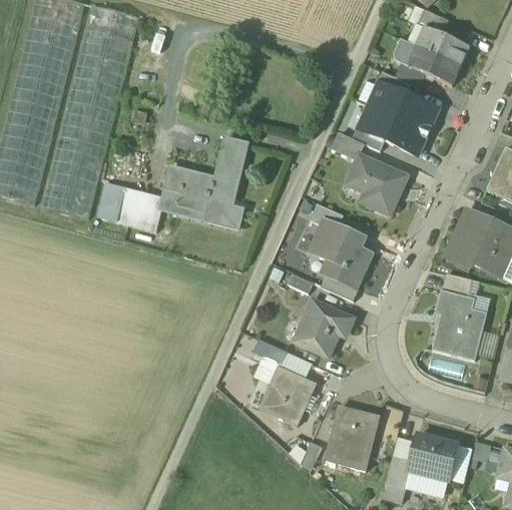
[(85,4),(69,0),(35,0),(0,146),(0,196),(36,205),(85,4)]
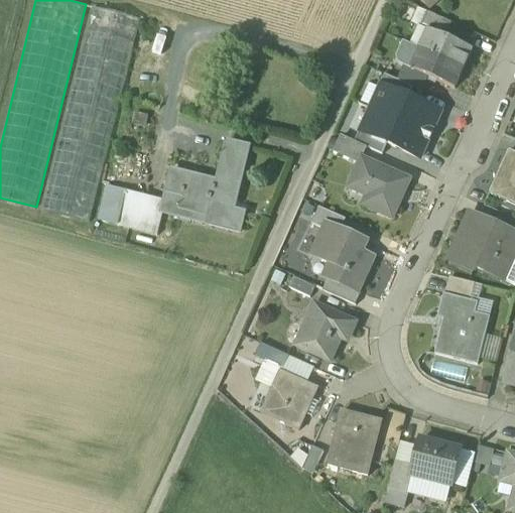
[(94,6),(43,209),(91,221),(141,18),(94,6)]
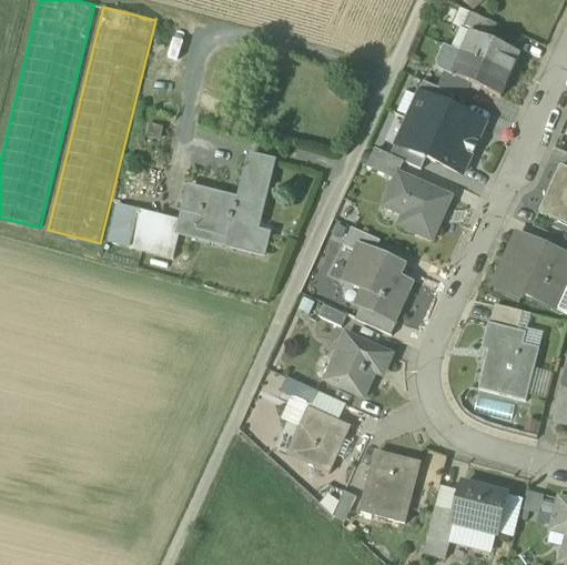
[(497,23),(471,11),(464,27),(489,39),(497,23)]
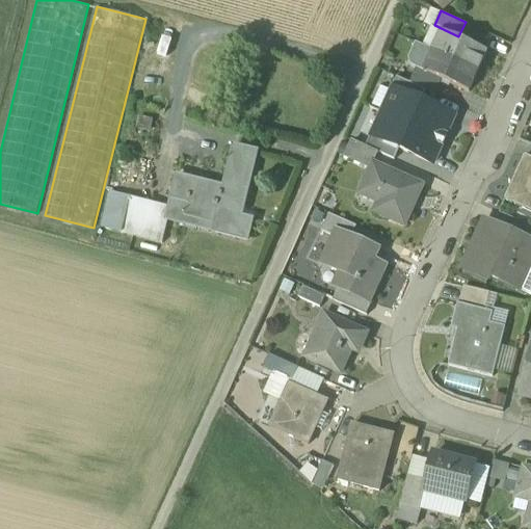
[(458,36),(434,25),(433,26),(441,29),(432,48),(478,69),(487,49),(458,36)]
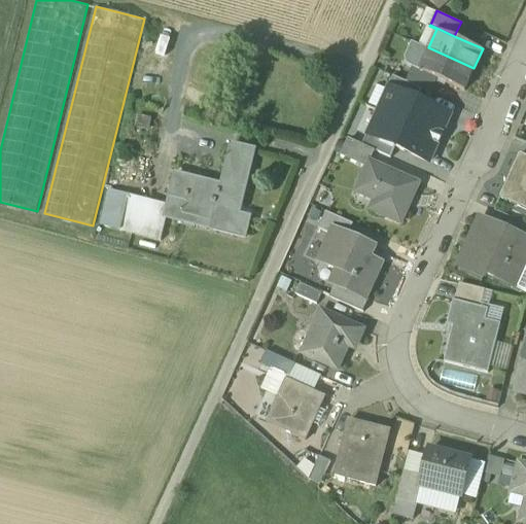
[(474,68),(428,47),(420,66),(413,63),(412,64),(436,75),(464,88),(474,68)]
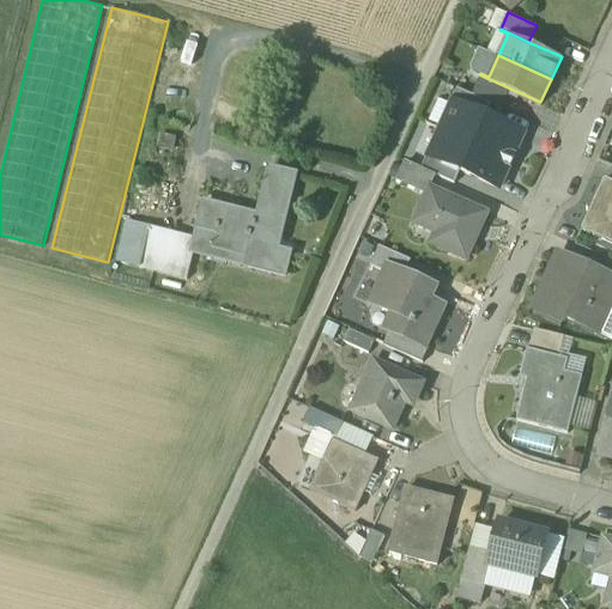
[(508,87),(479,74),(472,92),(501,104),(508,87)]
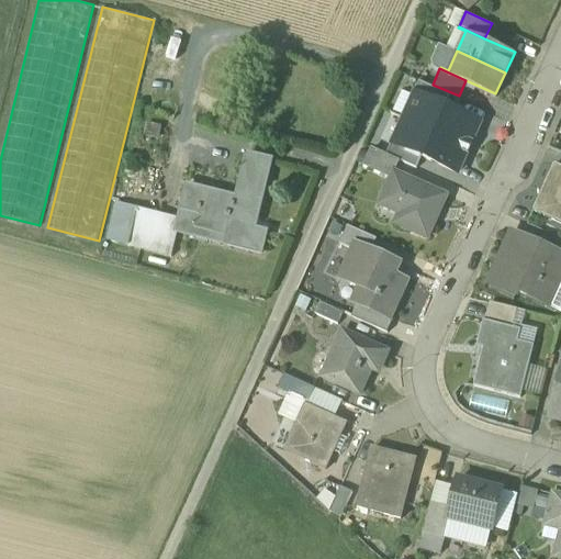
[(416,91),(445,104),(450,93),(419,79),(414,91),(416,91)]
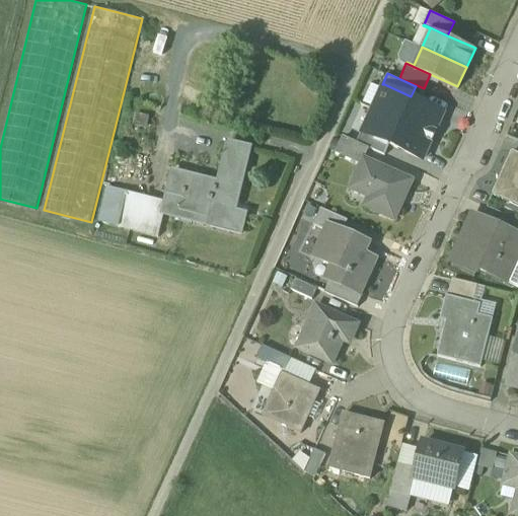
[(411,96),(384,84),(364,130),(389,141),(423,156),(444,112),(411,96)]
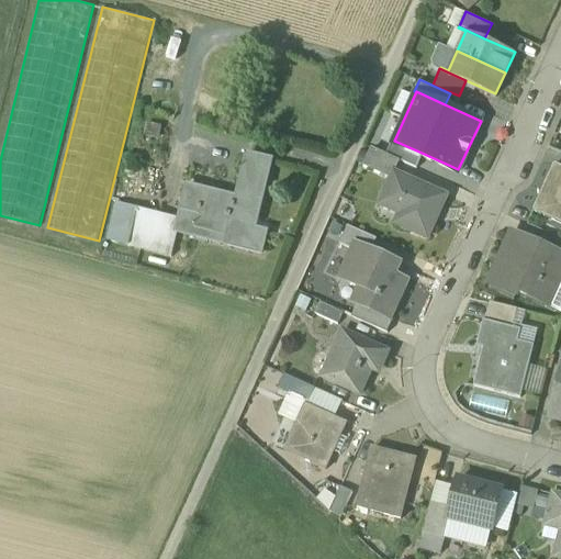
[(416,166),(422,153),(394,141),(393,140),(388,153),(400,158),(416,166)]
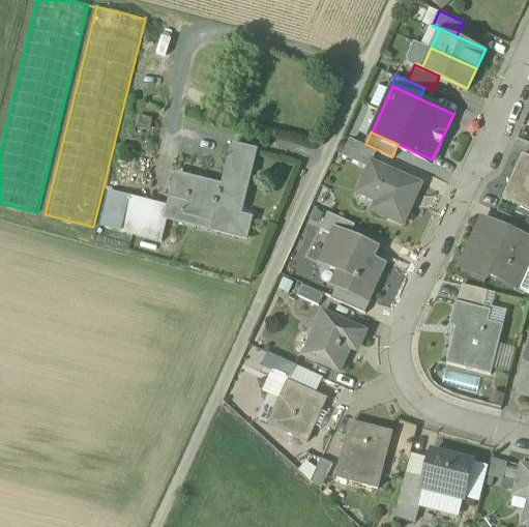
[(365,144),(351,137),(343,154),(370,166),(372,162),(377,149),(365,144)]
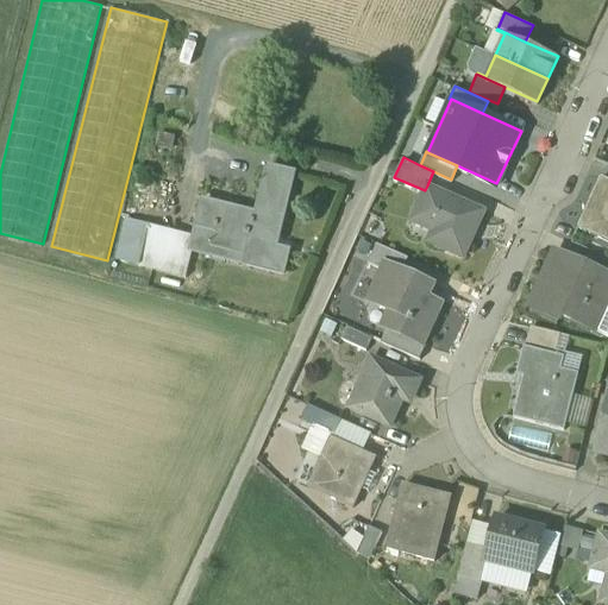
[(257,212),(204,199),(198,226),(215,231),(211,245),(244,253),(242,260),(283,271),(289,249),(275,245),(294,171),(269,164),(257,212)]
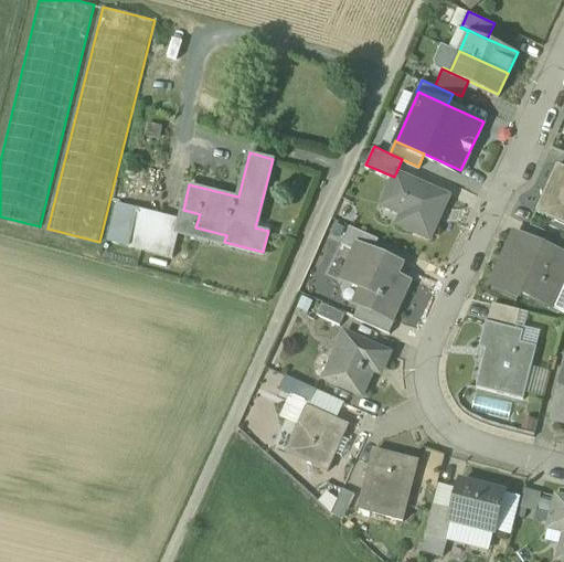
[(563,165),(557,162),(536,209),(559,219),(563,209),(563,165)]
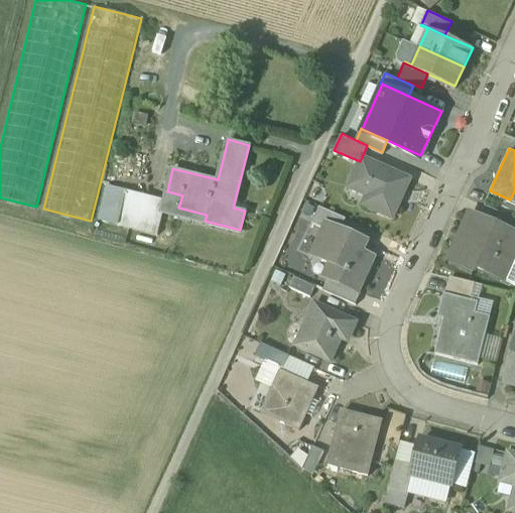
[(409,178),(362,157),(360,161),(349,185),(377,198),(373,207),(392,216),(409,178)]
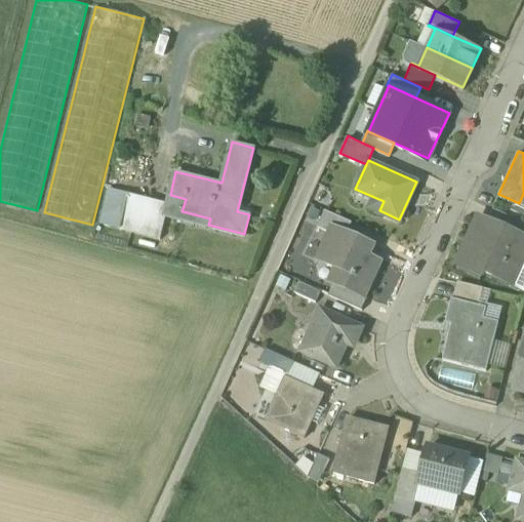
[(112,188),(103,224),(157,237),(166,201),(112,188)]
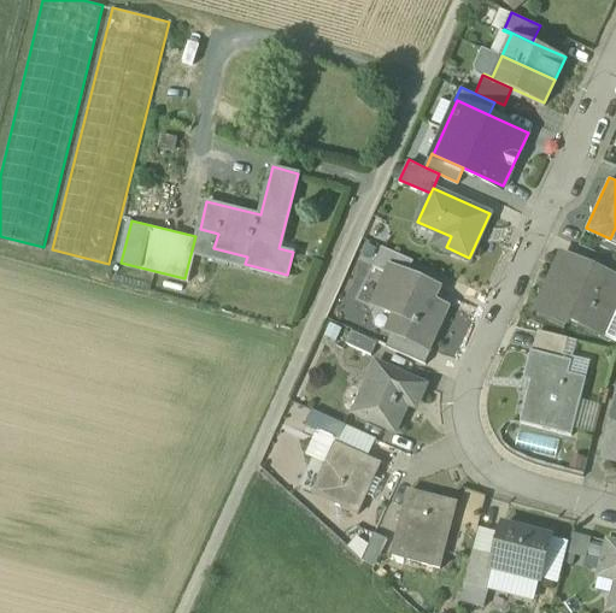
[(414,259),(382,245),(374,264),(388,270),(391,264),(408,271),(414,259)]
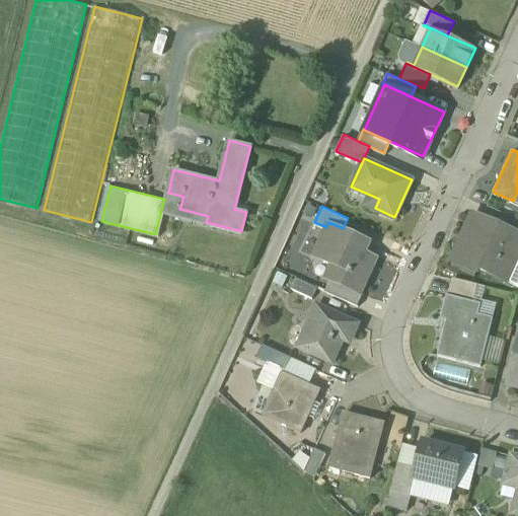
[(517,231),(475,212),(453,260),(476,270),(478,266),(505,278),(517,248),(517,231)]
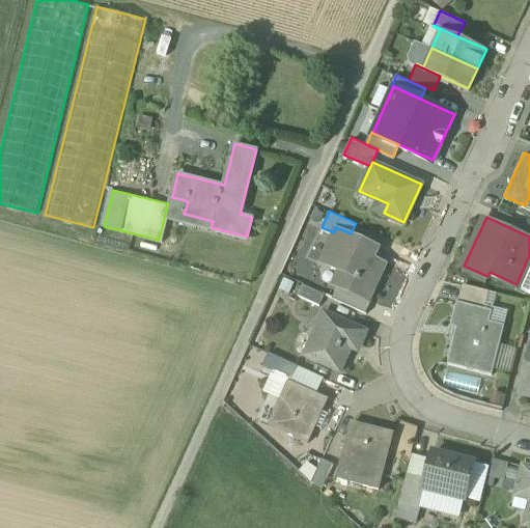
[(351,233),(336,227),(334,232),(322,259),(345,271),(339,284),(367,299),(368,298),(384,262),(370,256),(375,245),(351,233)]
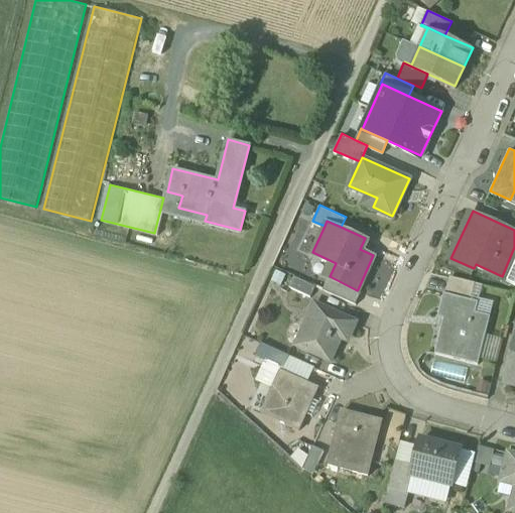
[(315,284),(293,274),(288,286),(310,296),(315,284)]
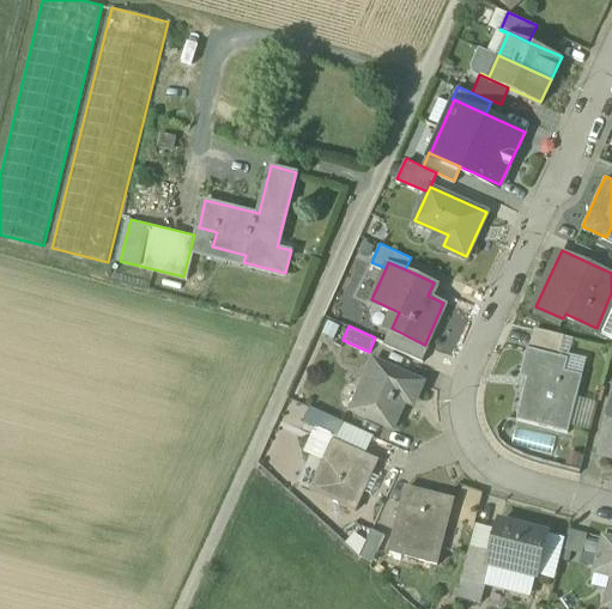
[(564,334),(535,326),(529,347),(559,354),(564,334)]
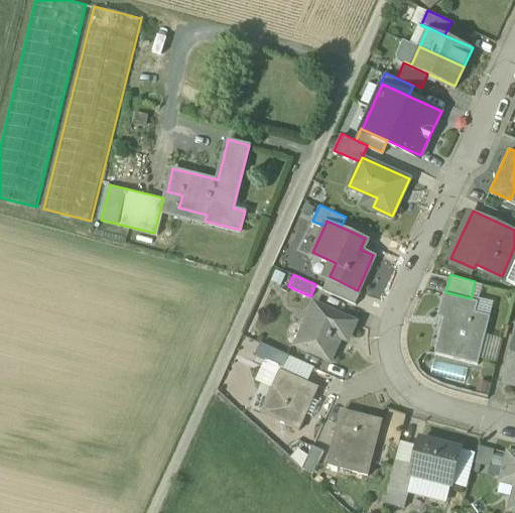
[(330,276),(328,276),(323,287),(355,302),(361,290),(358,289),(357,290),(330,276)]
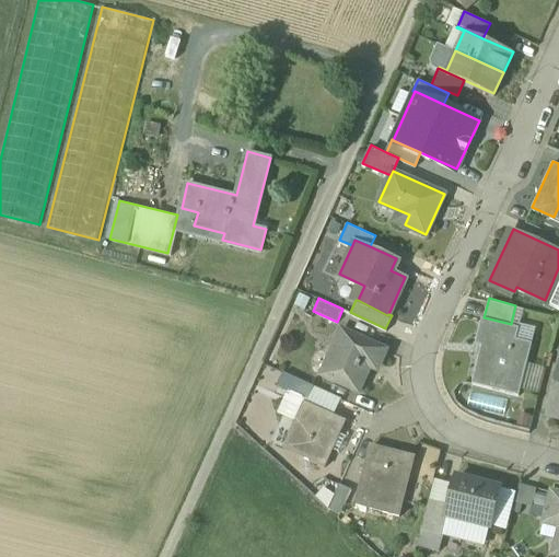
[(484,317),(481,316),(476,341),(482,344),(473,381),(519,393),(532,341),(516,338),(520,326),(511,324),(484,317)]
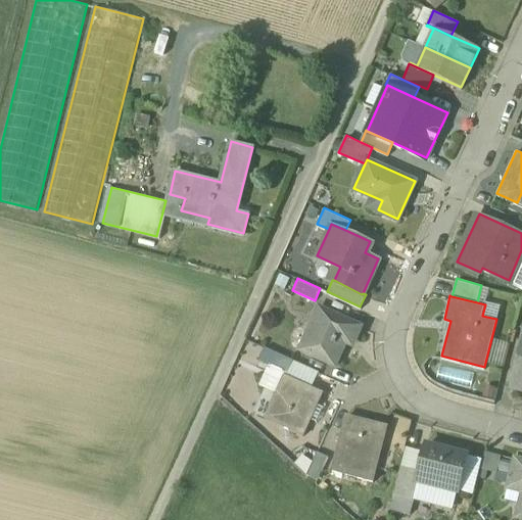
[(361,325),(319,306),(299,348),(335,364),(347,336),(354,339),(361,325)]
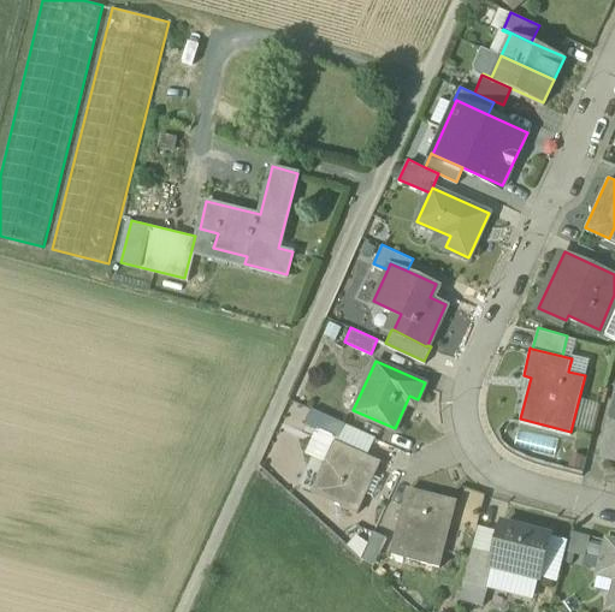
[(614,404),(602,453),(614,457),(614,404)]
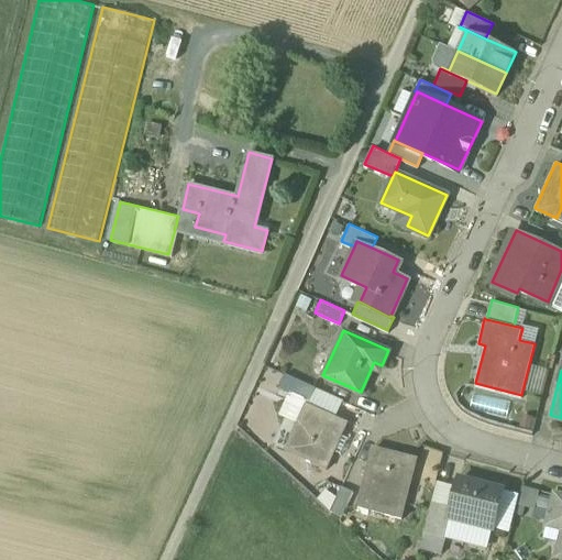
[(315,386),(285,372),(278,386),(309,401),(315,386)]
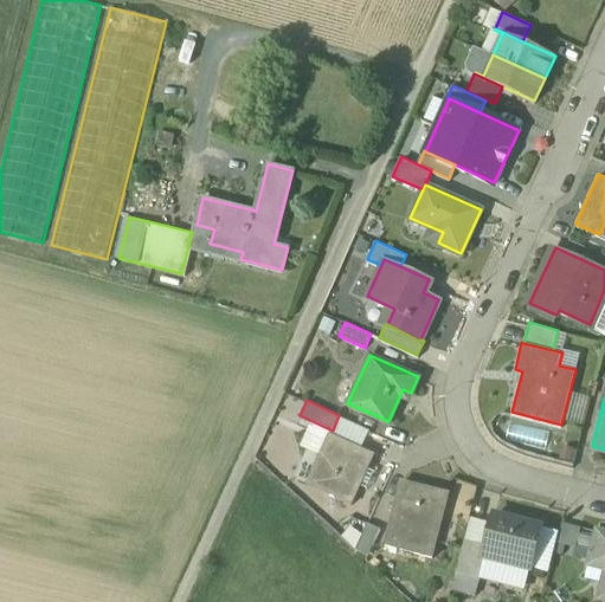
[(339,415),(333,431),(330,434),(361,447),(369,429),(339,415)]
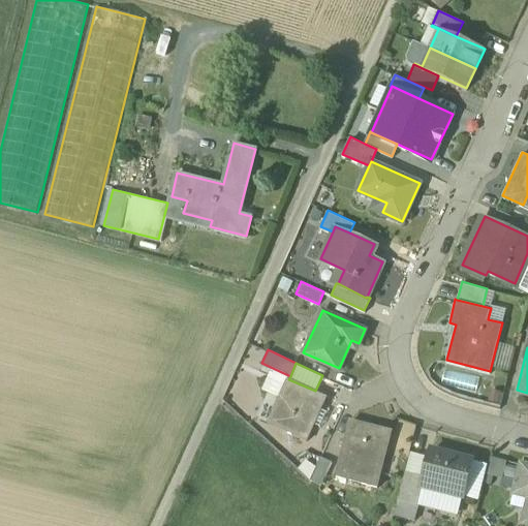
[(288,379),(287,378),(269,422),(307,439),(327,397),(315,391),(288,379)]
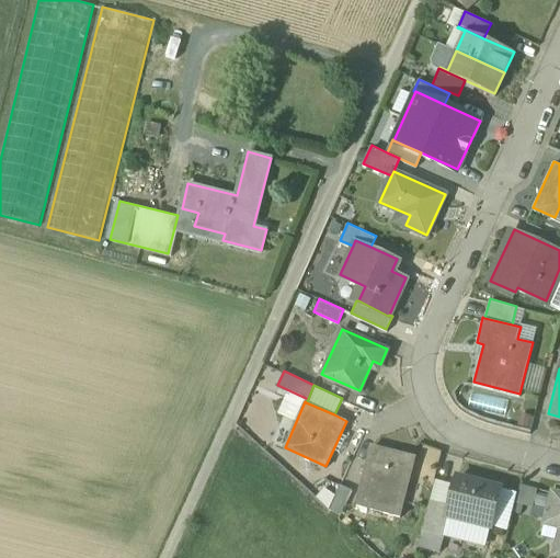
[(373,445),(357,503),(400,514),(404,499),(399,497),(410,456),(415,457),(415,456),(373,445)]
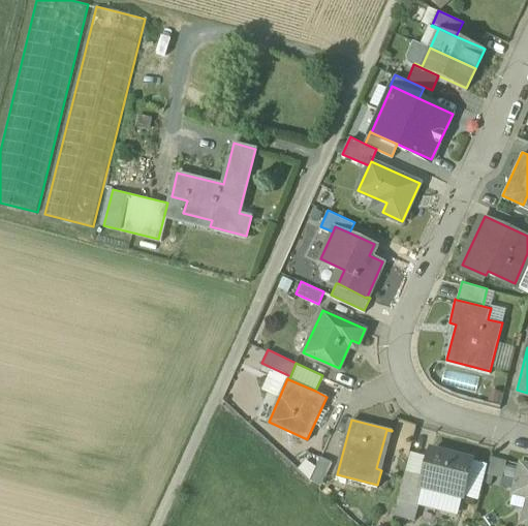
[(473,460),(432,449),(425,475),(423,486),(425,487),(465,497),(473,460)]
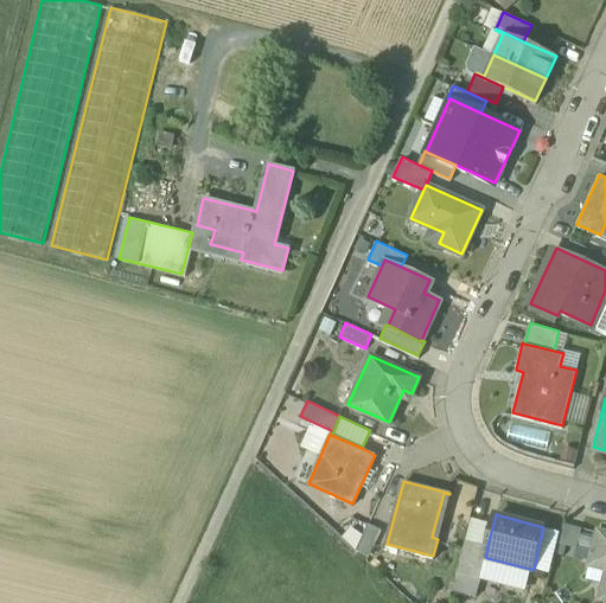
[(382,527),(368,521),(356,549),(369,555),(382,527)]
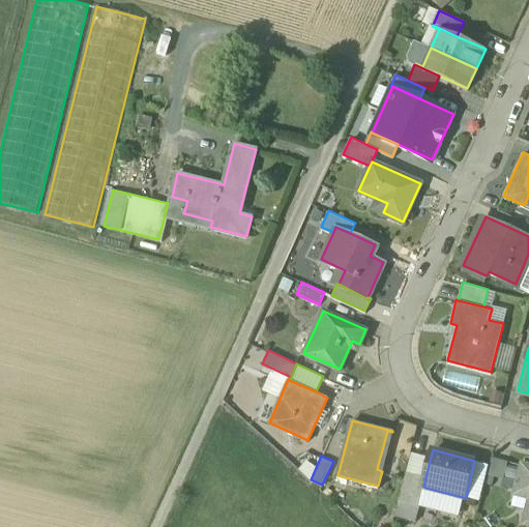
[(528,465),(523,464),(517,488),(528,491),(528,523),(528,465)]
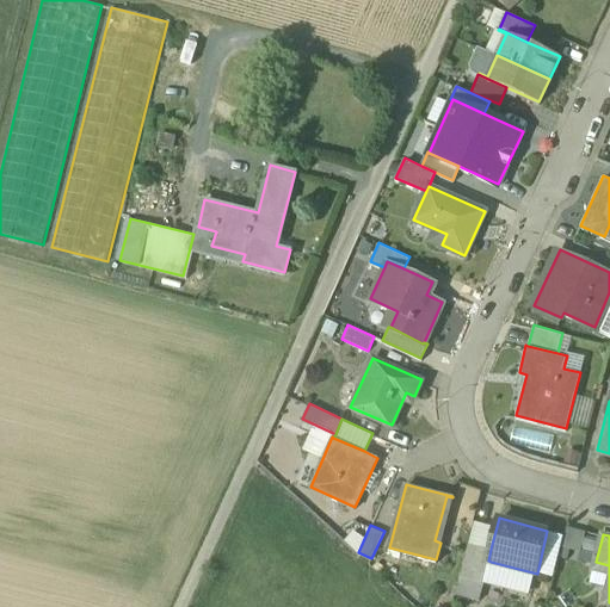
[(491,549),(467,543),(455,593),(480,600),(491,562),(488,561),(491,549)]
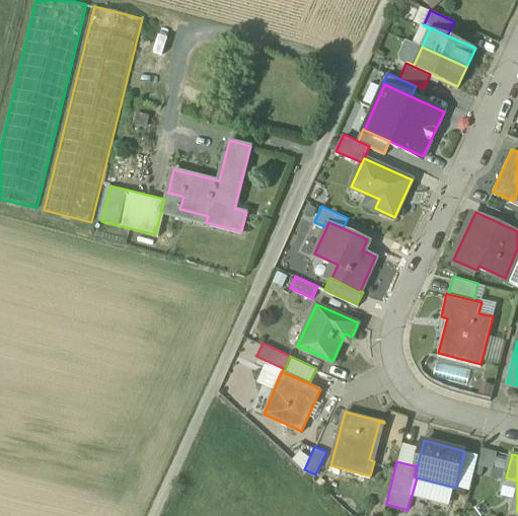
All buildings are outlined.
